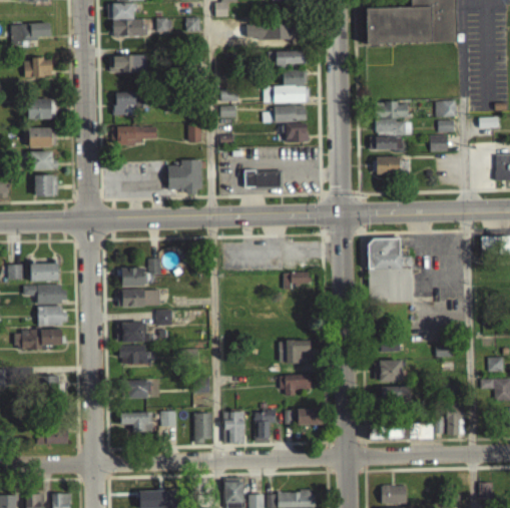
[(221,0),(221,3),(215,3),(215,17),(228,17),(227,2),(237,2),(237,0),(221,0)]
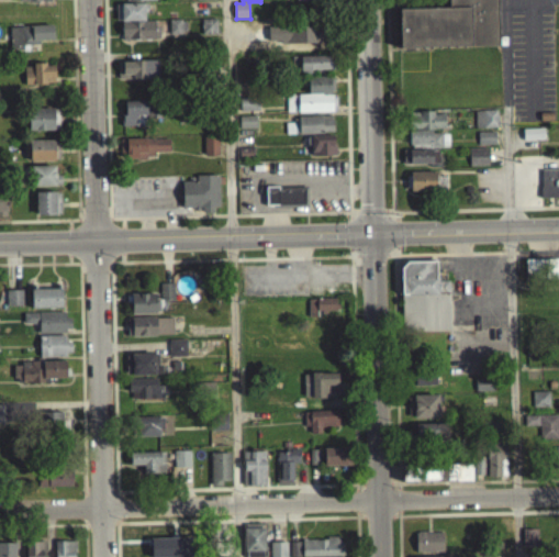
[(449,0),(449,8),(400,9),(401,48),(501,46),(507,46),(507,37),(500,37),(499,0),(449,0)]
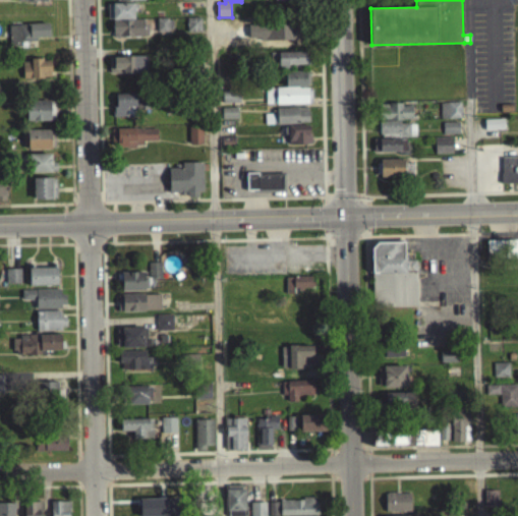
[(109,5),(114,5),(114,3),(134,3),(134,4),(137,4),(137,12),(135,12),(135,19),(114,19),(114,18),(110,18),(109,5)]
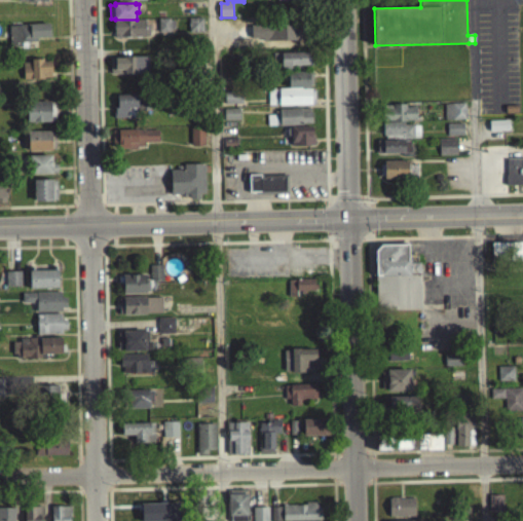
[(204,19),(190,19),(191,33),(206,33),(204,19)]
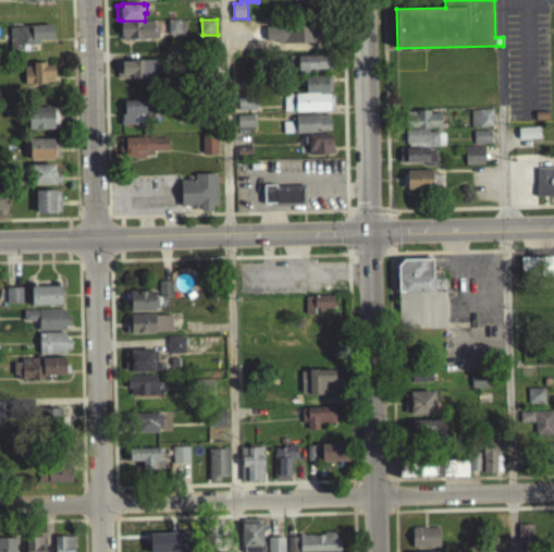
[(171,21),(171,35),(186,35),(186,21),(171,21)]
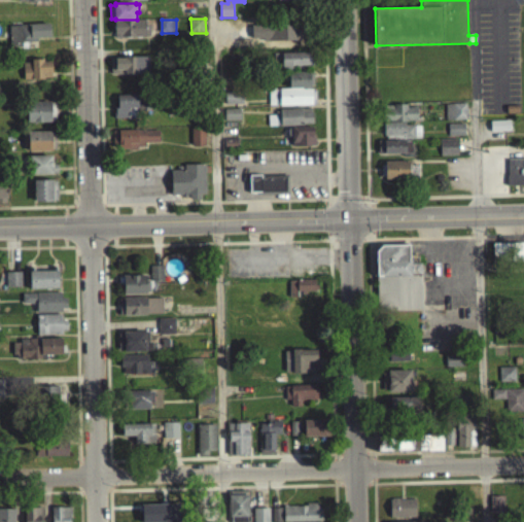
[(11,26),(11,47),(23,46),(23,42),(38,42),(38,38),(51,38),(51,25),(11,26)]
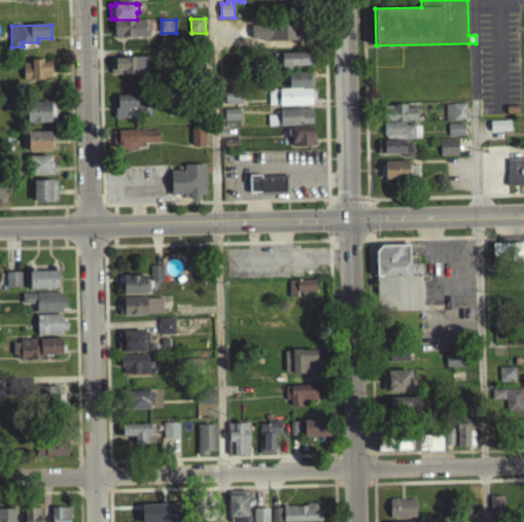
[(283,53),(283,70),(294,70),(293,66),(313,66),(313,53),(283,53)]
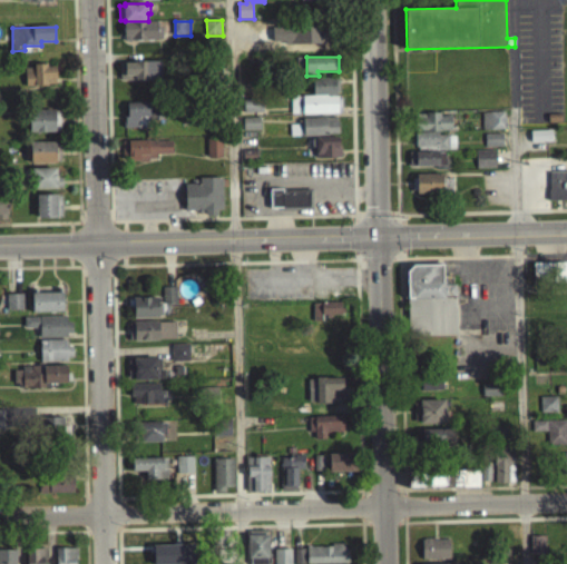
[(162,62),(121,62),(121,81),(163,81),(162,62)]
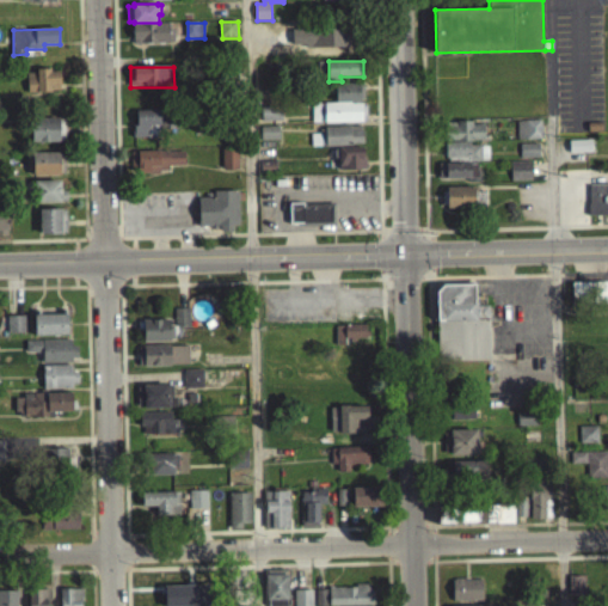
[(29,71),(29,92),(62,92),(62,71),(29,71)]
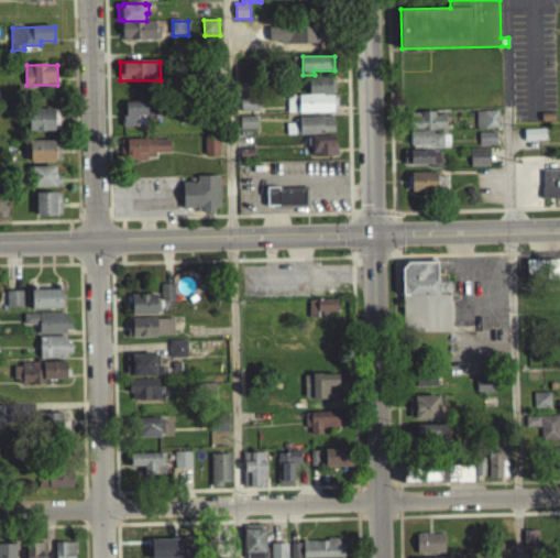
[(310,94),(337,95),(337,78),(310,77),(310,94)]
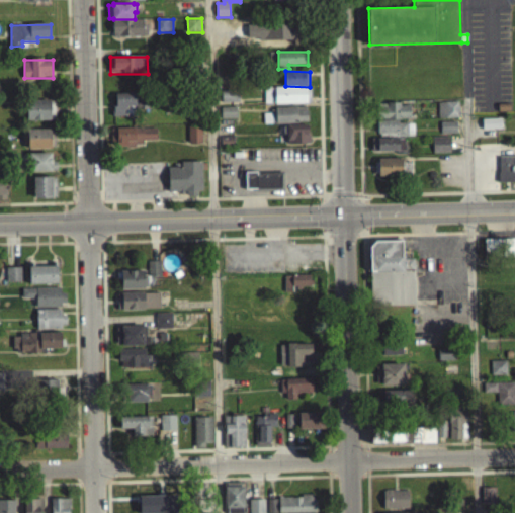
[(266,104),(312,103),(312,87),(266,88),(266,104)]
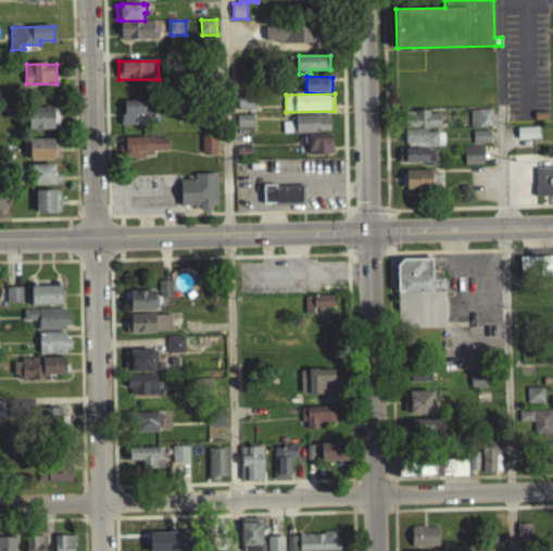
[(259,110),(258,98),(239,98),(240,110),(259,110)]
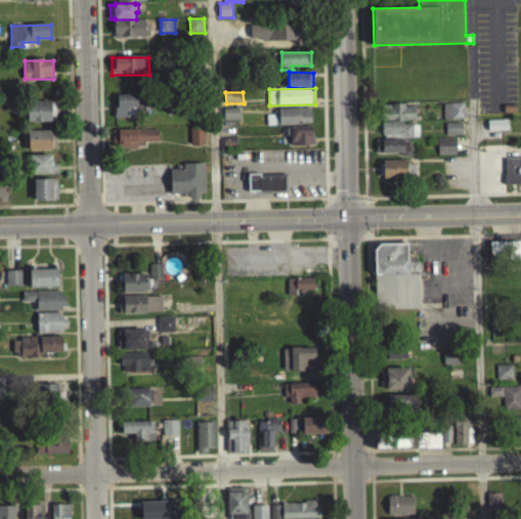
[(146,117),(146,95),(117,95),(117,118),(146,117)]
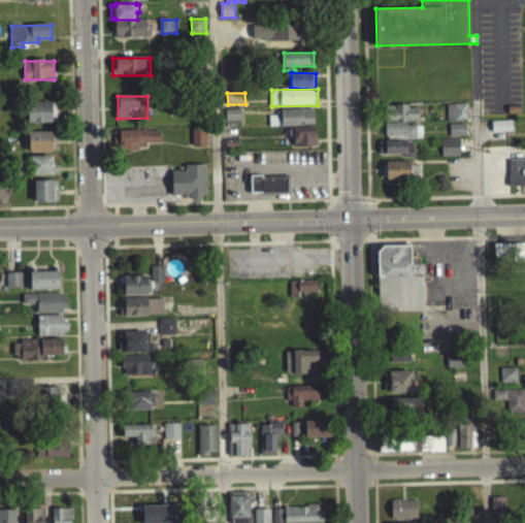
[(469,120),(469,104),(449,104),(449,121),(469,120)]
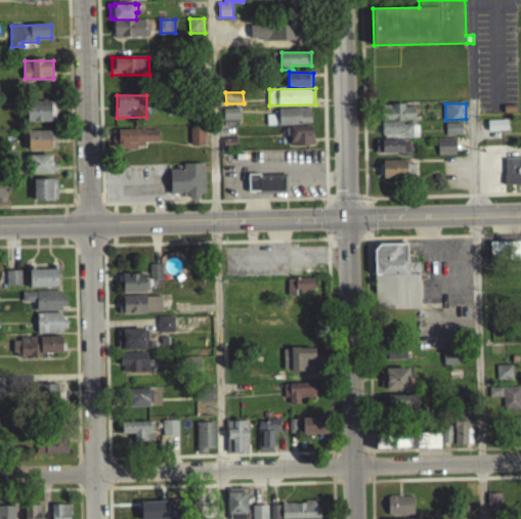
[(416,104),(385,105),(385,122),(417,121),(416,104)]
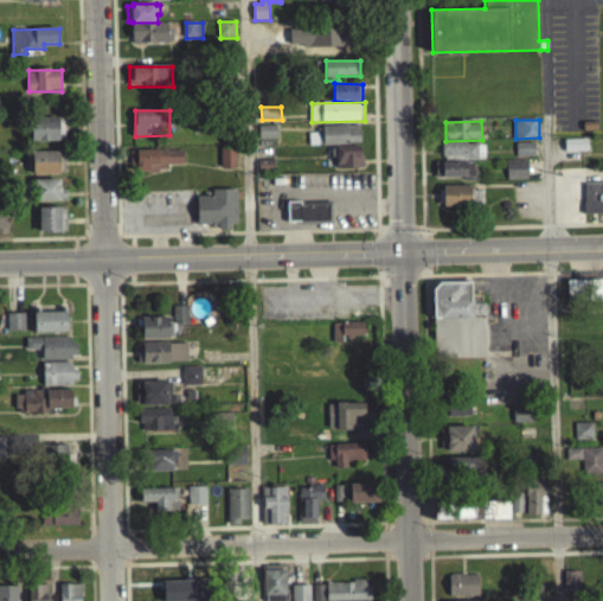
[(584,132),(584,122),(598,121),(598,132),(584,132)]
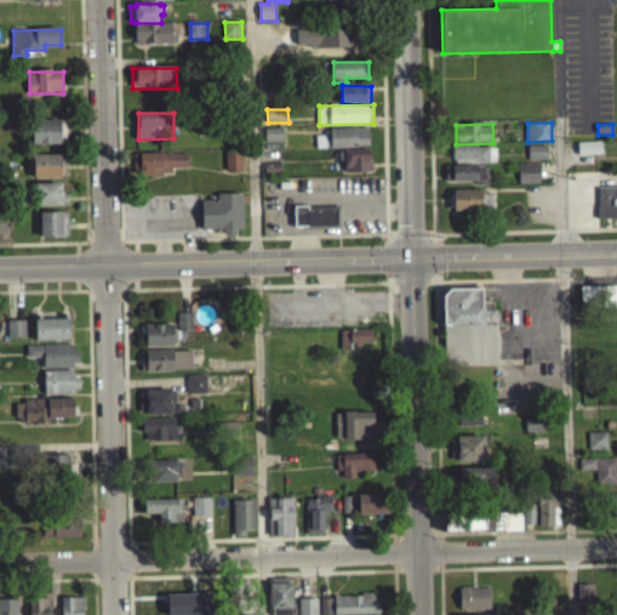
[(267,130),(267,143),(285,142),(285,129),(267,130)]
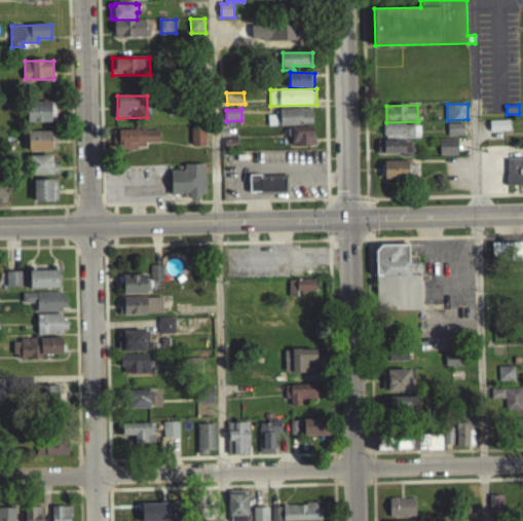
[(313,109),(281,109),(281,117),(271,117),(271,126),(313,125),(313,109)]
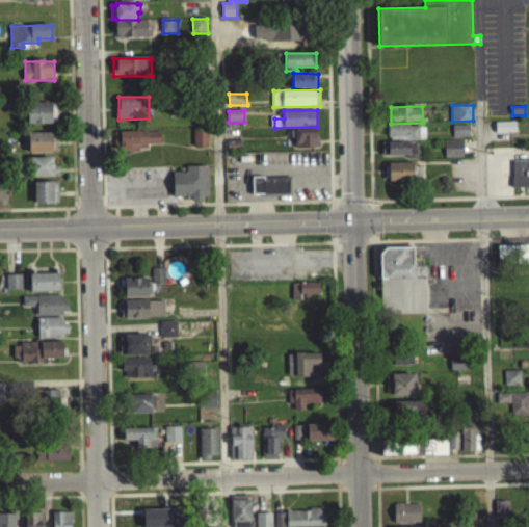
[(498,133),(517,132),(517,122),(497,123),(498,133)]
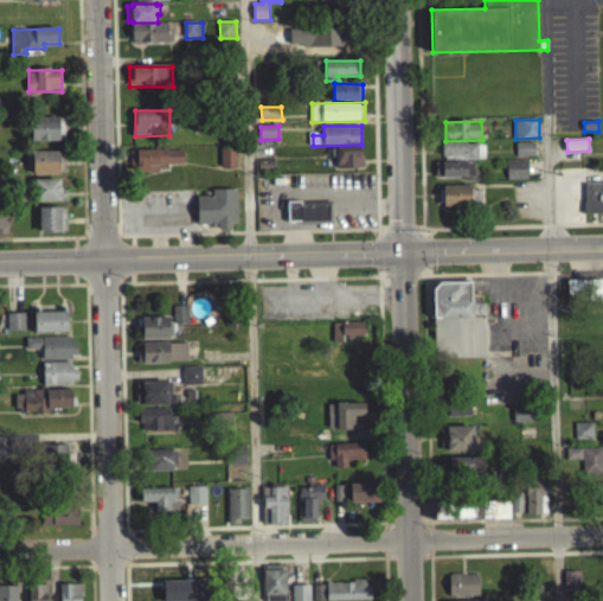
[(443,159),(486,158),(486,142),(443,144),(443,159)]
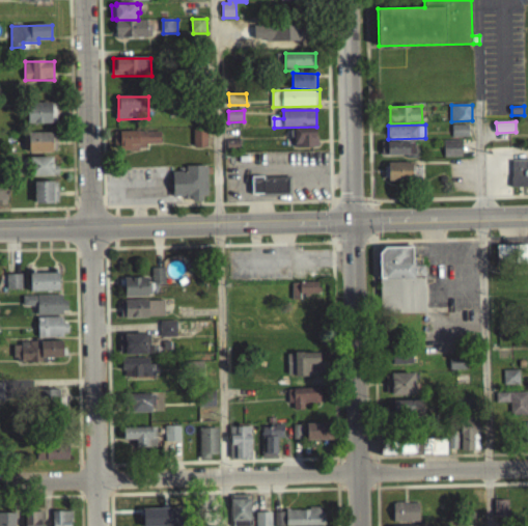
[(471,137),(470,125),(453,126),(454,138),(471,137)]
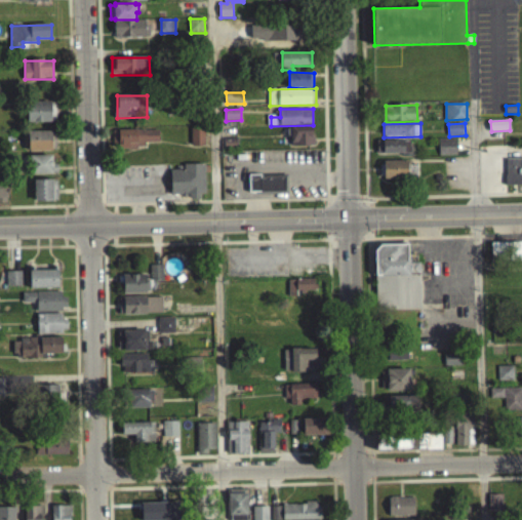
[(314,126),(293,127),(293,146),(315,145),(314,126)]
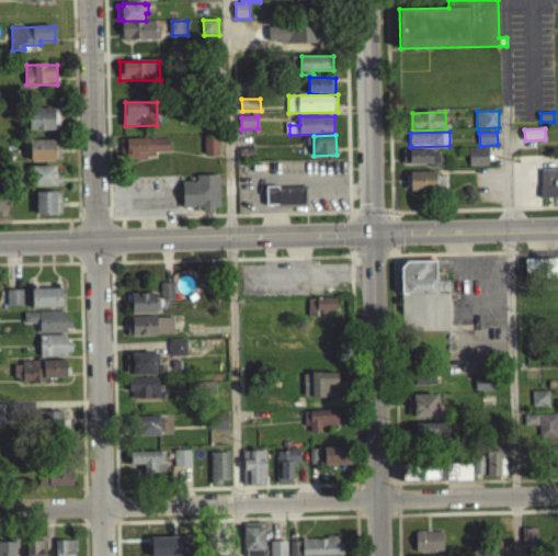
[(219,156),(220,137),(206,137),(205,156),(219,156)]
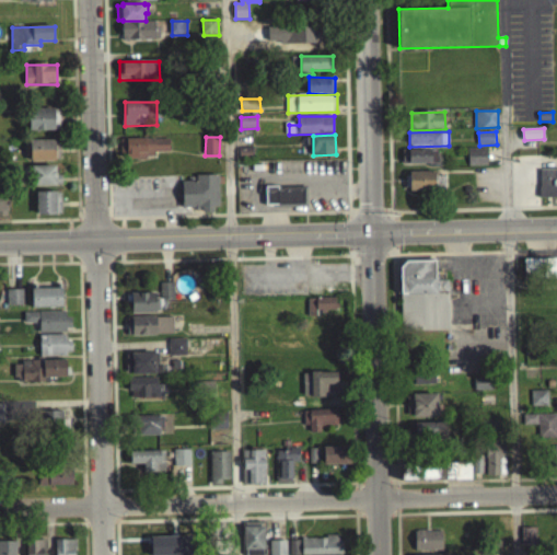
[(155,158),(157,152),(171,152),(171,139),(123,139),(123,158),(155,158)]
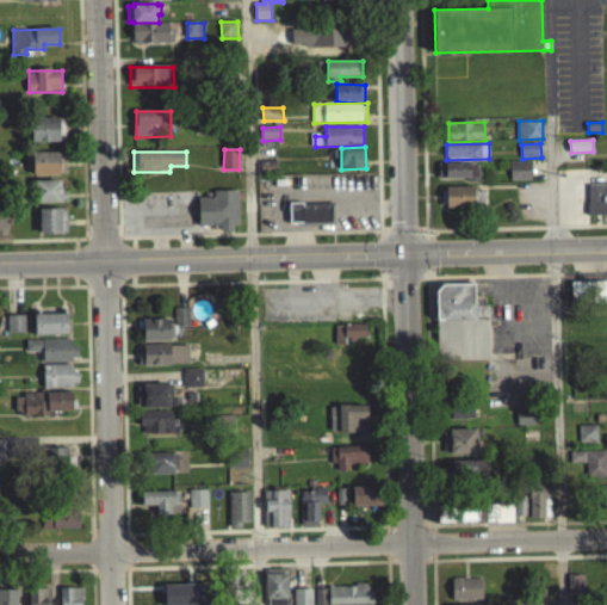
[(67,153),(35,153),(35,176),(67,176),(67,153)]
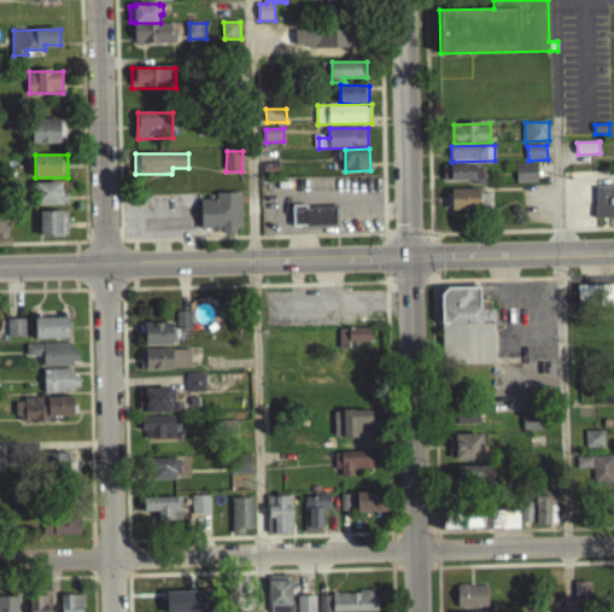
[(538,164),(518,164),(518,182),(538,182),(538,164)]
